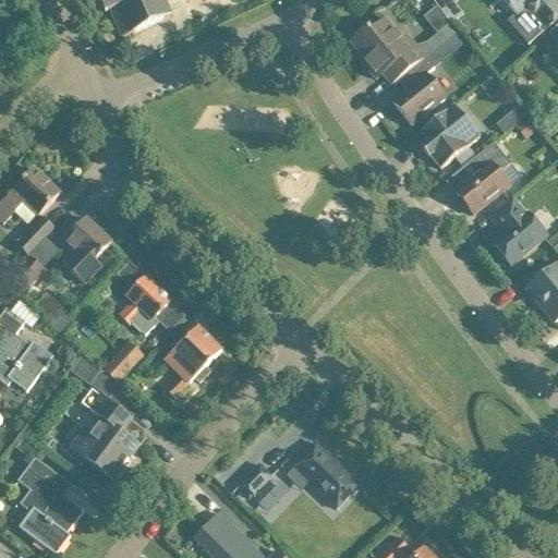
[(104,0),(100,2),(106,14),(111,12),(123,39),(125,38),(171,19),(162,0),(104,0)]
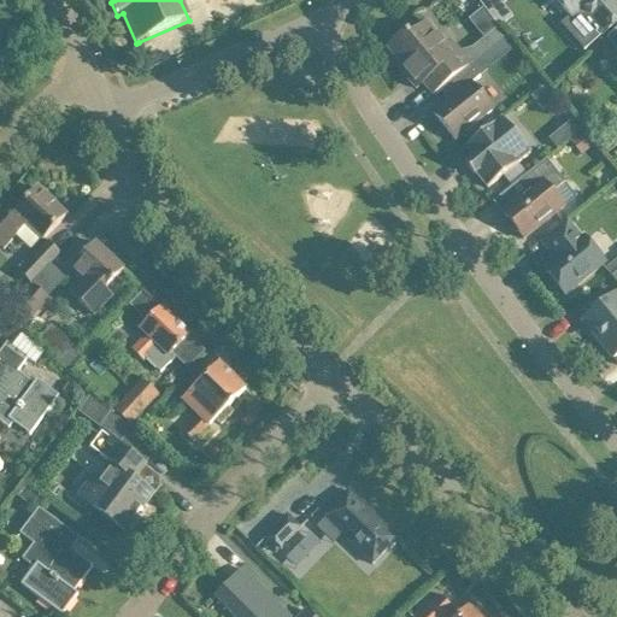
[(512,18),(498,0),(479,0),(500,27),(512,18)]
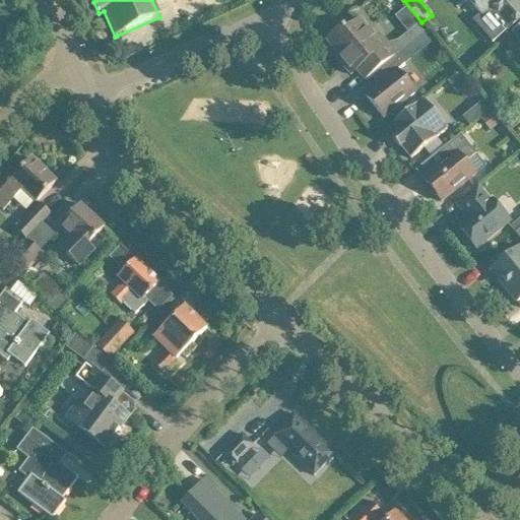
[(467,0),(480,14),(472,21),(493,44),(508,30),(519,18),(519,2),(518,0),(467,0)]
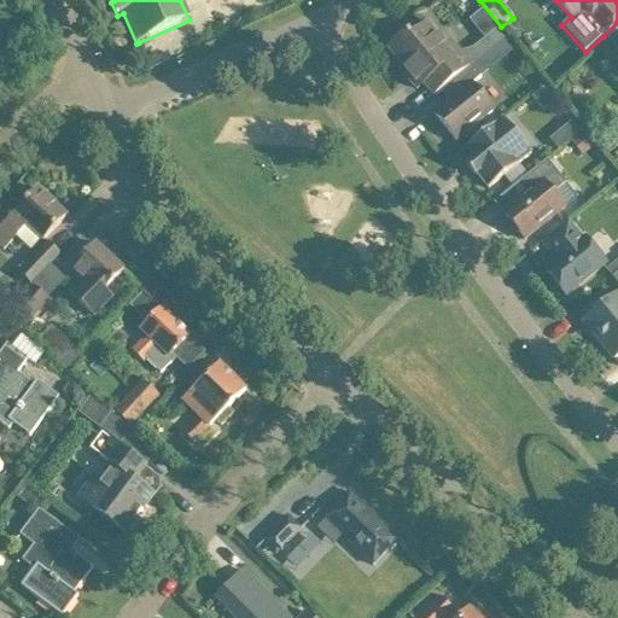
[(449,85),(471,66),(459,52),(452,45),(447,48),(427,25),(425,28),(421,23),(389,51),(409,75),(407,77),(418,89),(425,83),(436,97),(449,85)]
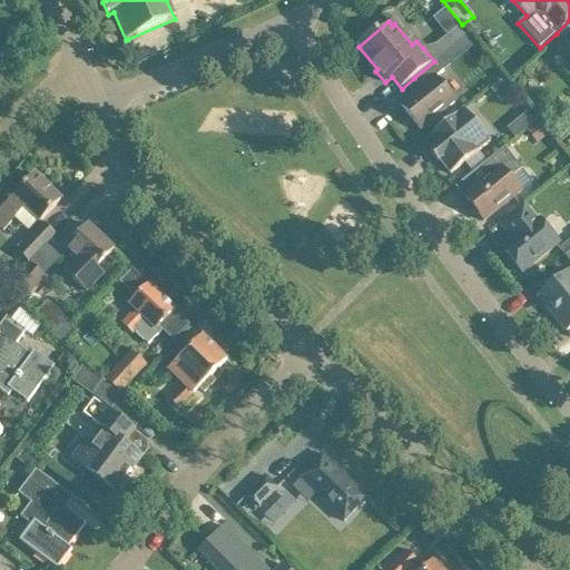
[(461,27),(436,45),(444,53),(464,38),(468,36),(461,27)]
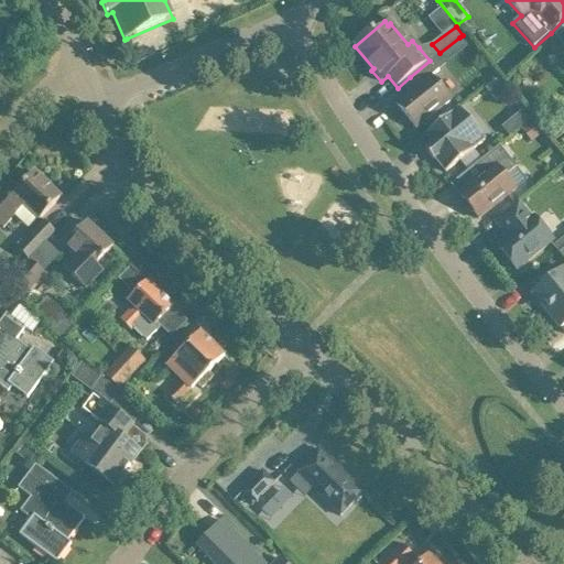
[(563,26),(554,36),(563,46),(563,50),(561,53),(563,56),(563,26)]
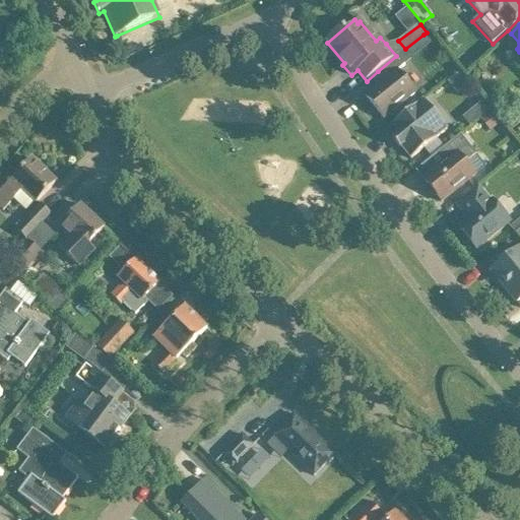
[(424,35),(405,49),(412,59),(432,44),(424,35)]
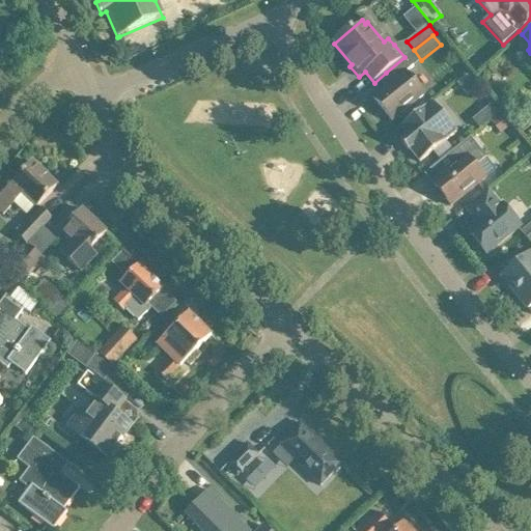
[(507,75),(519,62),(511,55),(499,67),(507,75)]
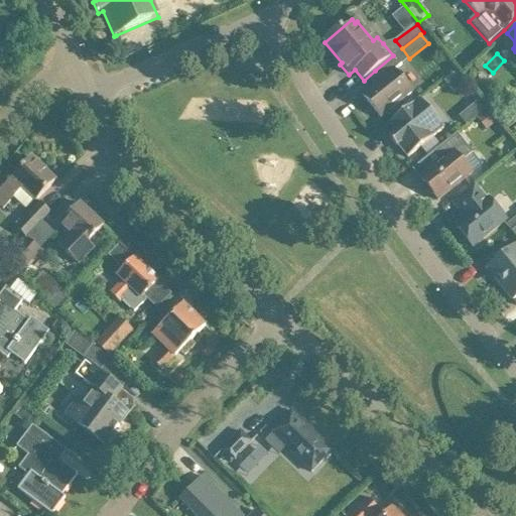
[(401,65),(393,55),(375,71),(382,80),(363,96),(380,118),(411,93),(394,71),(401,65)]
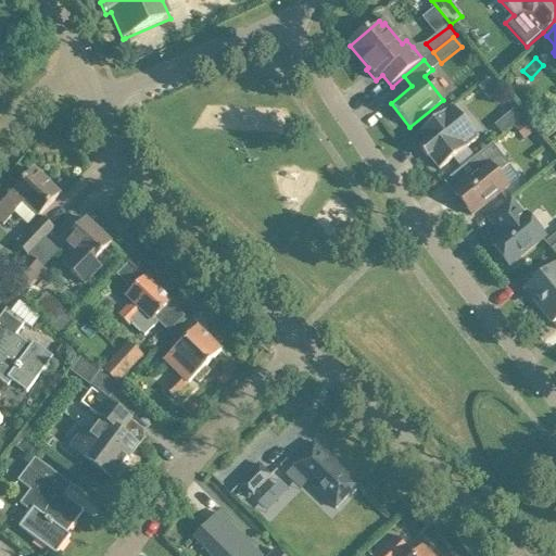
[(501,83),(489,88),(497,108),(509,102),(501,83)]
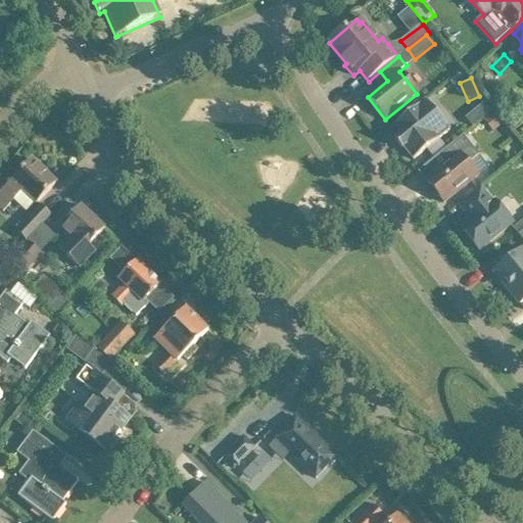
[(401,135),(394,141),(401,149),(403,148),(413,160),(449,131),(426,102),(421,106),(420,105),(394,126),(401,135)]
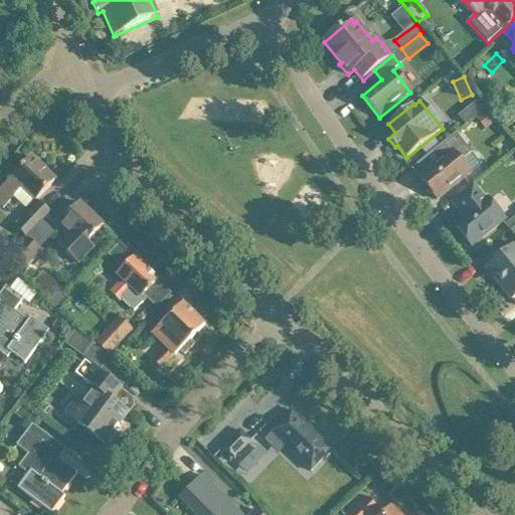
[(476,102),(458,117),(465,125),(483,111),(476,102)]
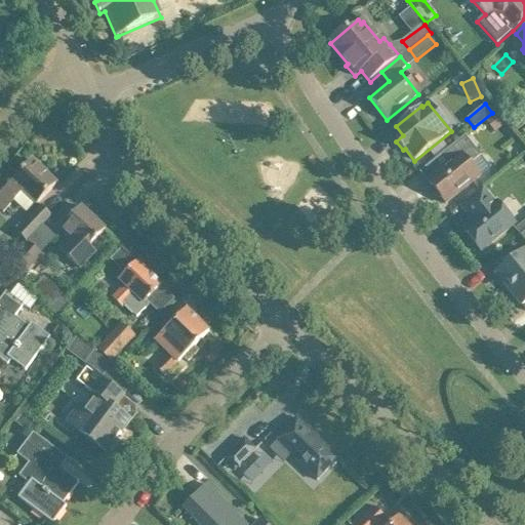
[(494,114),(485,121),(494,133),(503,125),(494,114)]
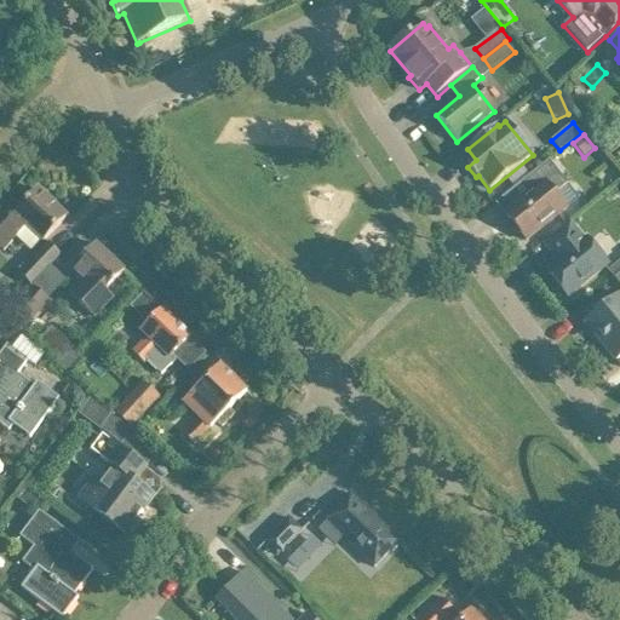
[(529,195),(505,214),(511,222),(510,227),(512,231),(516,235),(521,235),(526,241),(566,210),(555,195),(568,185),(549,161),(520,184),(529,195)]
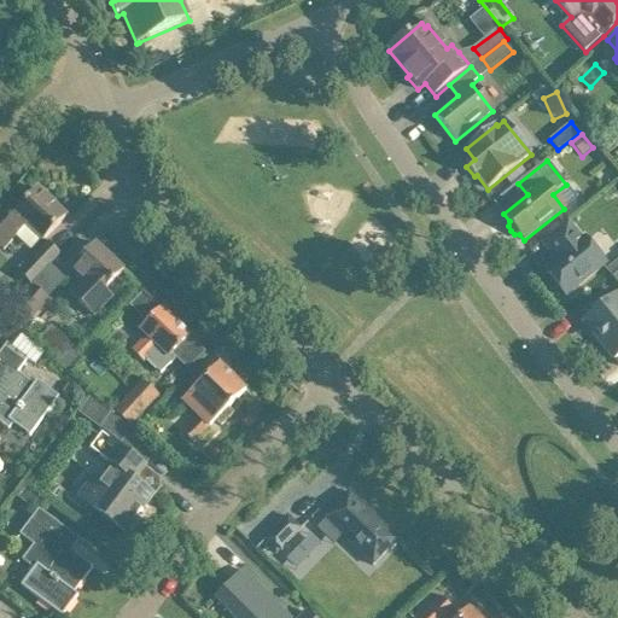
[(4,223),(0,227),(0,245),(5,250),(17,237),(29,249),(33,249),(41,239),(44,242),(66,217),(38,190),(4,225),(4,223)]
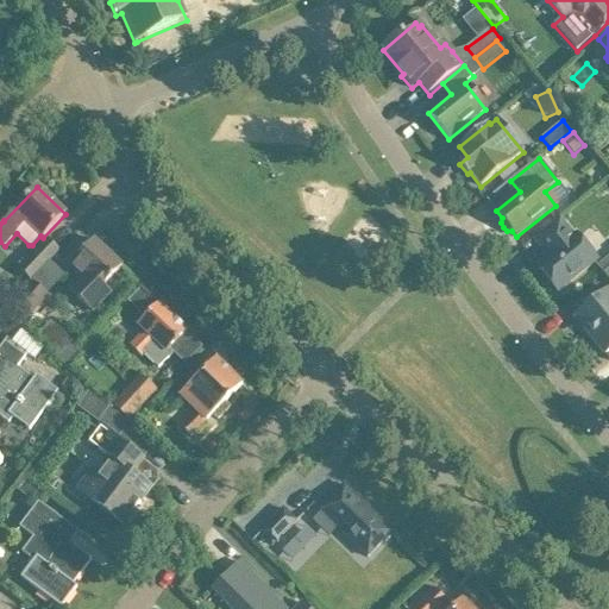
[(560,219),(534,240),(548,257),(537,267),(558,293),(597,261),(576,234),(573,237),(560,219)]
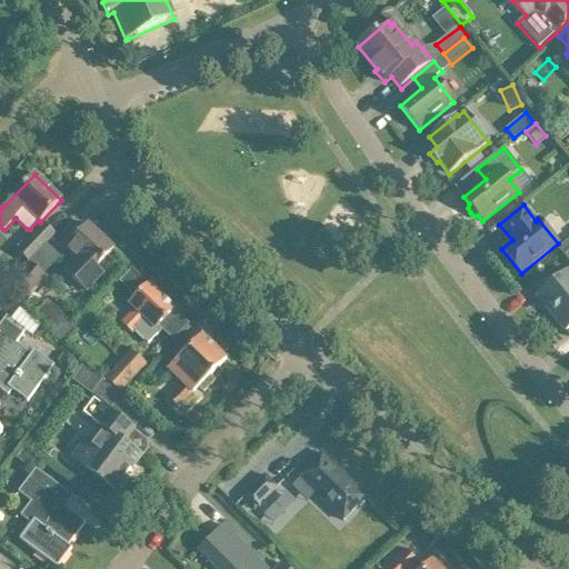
[(30,262),(46,245),(55,235),(43,225),(17,251),(28,261),(28,260),(30,262)]
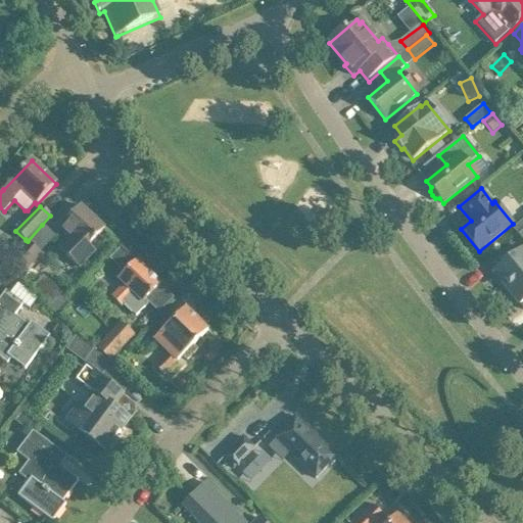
[(81,206),(58,230),(68,239),(58,249),(80,269),(95,251),(89,246),(105,229),(81,206)]
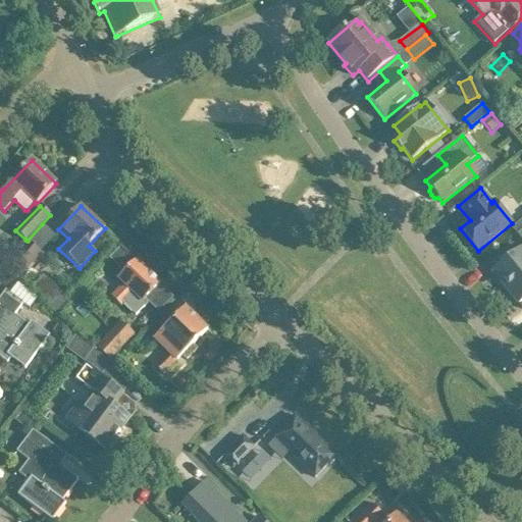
[(52,235),(42,224),(28,241),(29,242),(5,269),(18,280),(41,254),(38,251),(52,235)]
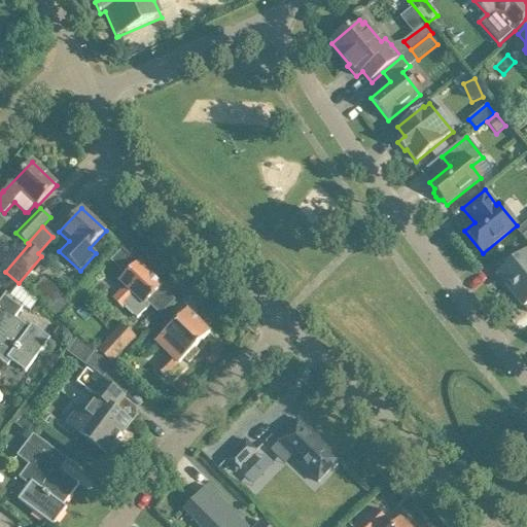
[(526,252),(525,250),(496,273),(524,307),(526,304),(526,252)]
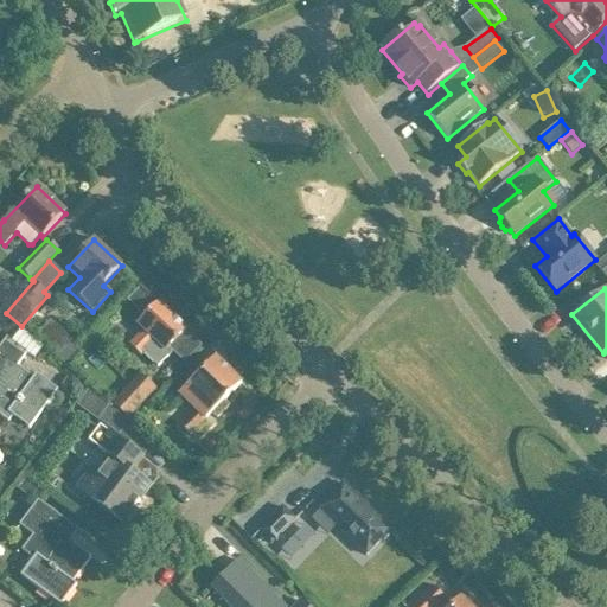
[(168,349),(186,331),(159,304),(138,325),(145,332),(131,346),(141,357),(144,355),(158,368),(173,353),(168,349)]
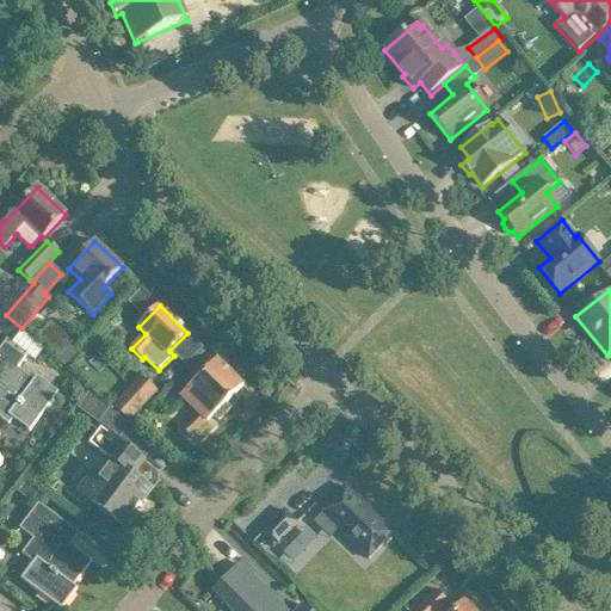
[(18,370),(28,357),(7,340),(0,349),(0,418),(10,425),(13,419),(31,432),(59,394),(37,378),(35,382),(18,370)]
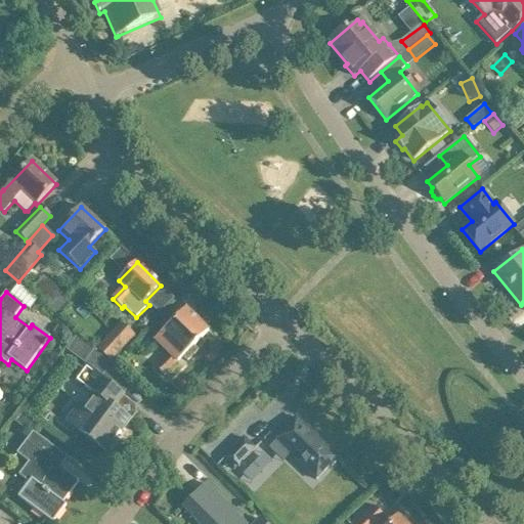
[(185,309),(155,341),(169,355),(156,368),(164,377),(182,357),(187,362),(199,351),(193,346),(208,332),(185,309)]
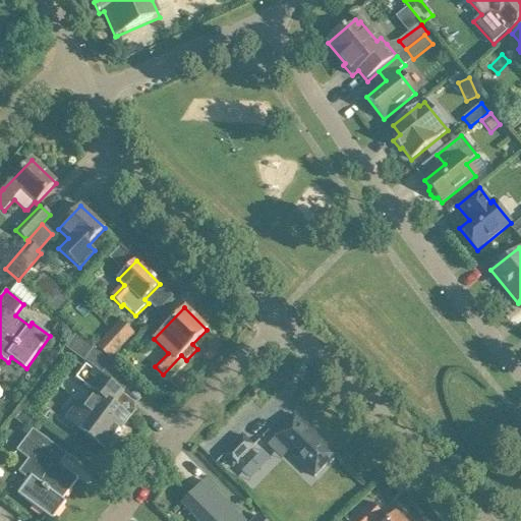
[(119,324),(98,348),(111,360),(132,336),(119,324)]
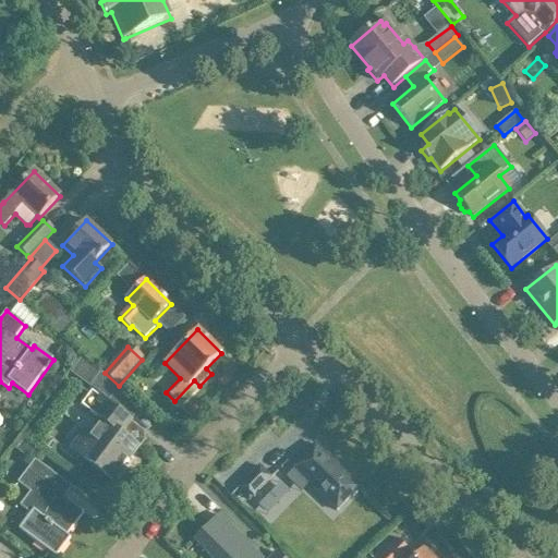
[(119,389),(100,375),(91,387),(109,401),(119,389)]
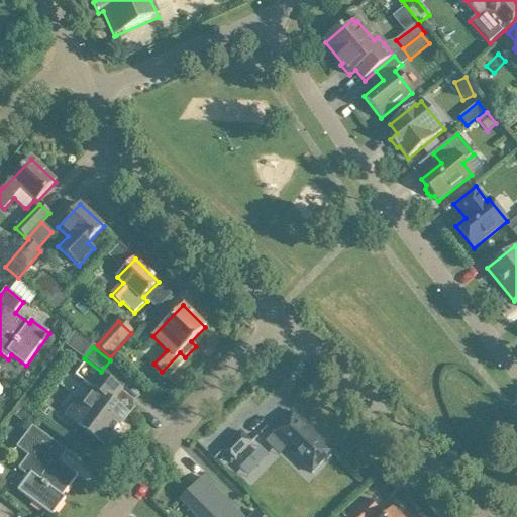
[(85,365),(76,377),(94,391),(85,404),(77,398),(64,416),(104,446),(127,415),(116,406),(125,395),(85,365)]
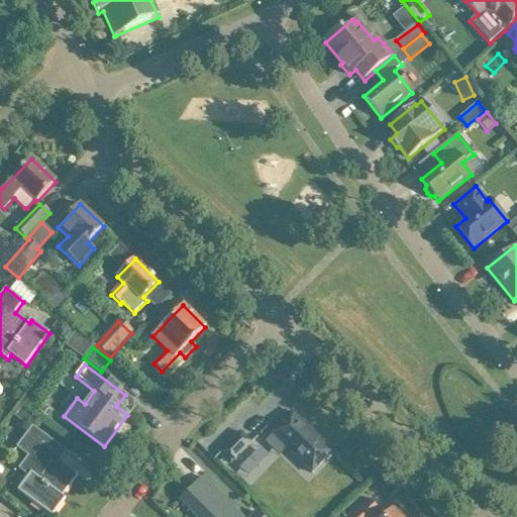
[(26,425),(32,415),(22,408),(15,417),(26,425)]
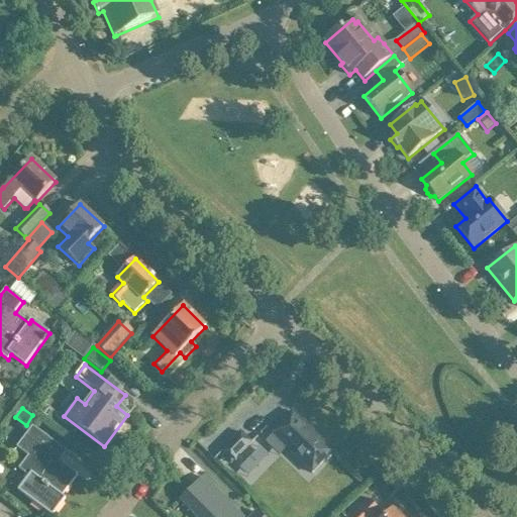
[(292,412),(271,433),(311,473),(332,451),(292,412)]
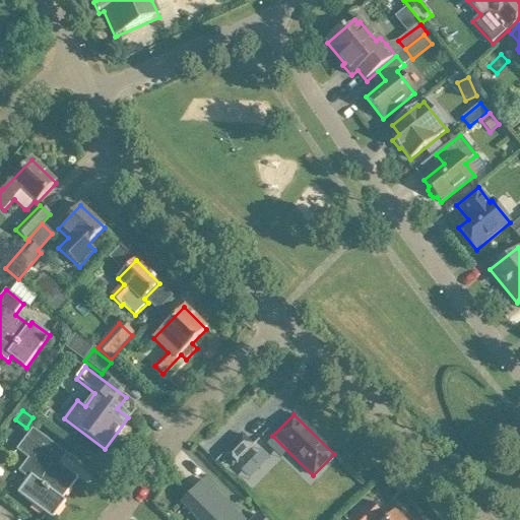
[(242,435),(221,456),(232,466),(253,445),(242,435)]
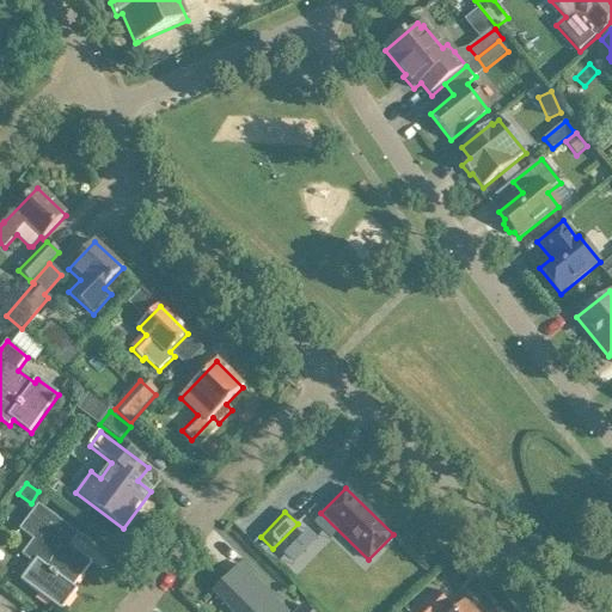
[(34,564),(20,581),(61,611),(77,591),(73,587),(91,563),(36,521),(25,534),(40,545),(28,561),(34,564)]
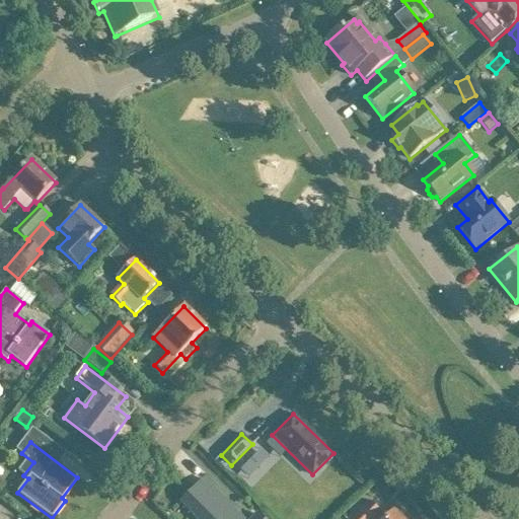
[(242,518),(204,479),(180,503),(197,518),(263,518),(258,514),(252,518),(242,518)]
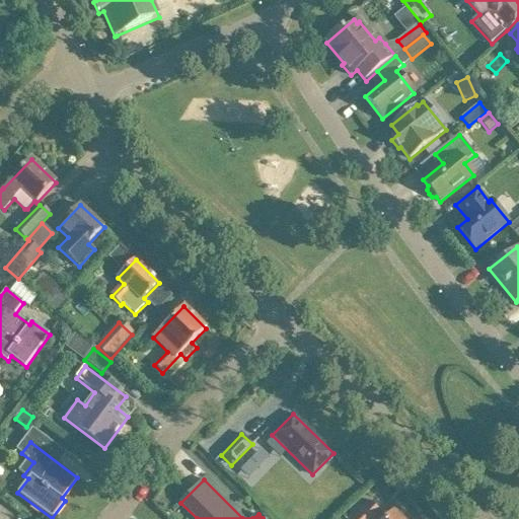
[(370,503),(353,518),(400,518),(394,513),(387,518),(383,518),(378,514),(380,513),(370,503)]
